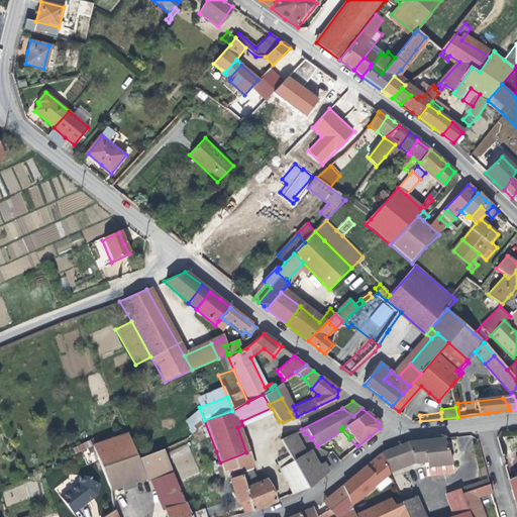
[(133,443),(128,432),(94,447),(111,491),(113,506),(117,505),(116,497),(116,491),(123,488),(122,486),(146,477),(158,472),(171,467),(164,447),(150,451),(138,456),(133,443)]
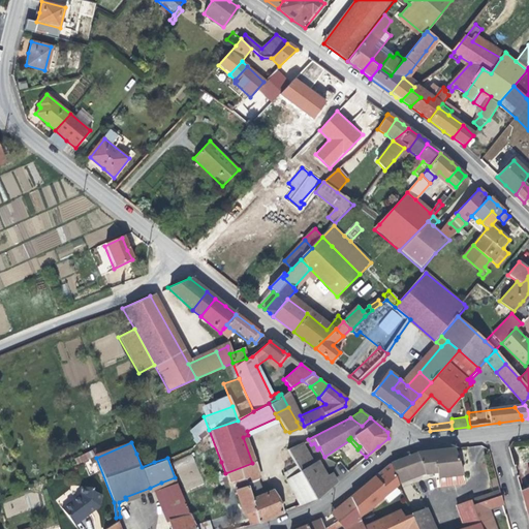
[(313,464),(301,442),(293,446),(286,449),(296,466),(300,472),(313,464)]
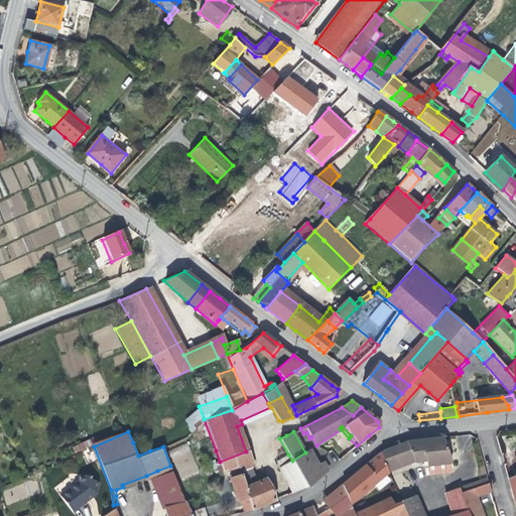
[(145,437),(133,442),(138,456),(150,450),(145,437)]
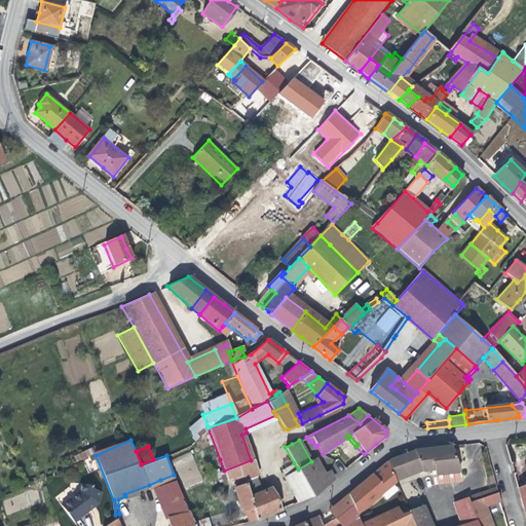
[(431,448),(433,462),(433,463),(436,463),(437,474),(438,474),(461,472),(452,446),(443,447),(431,448)]
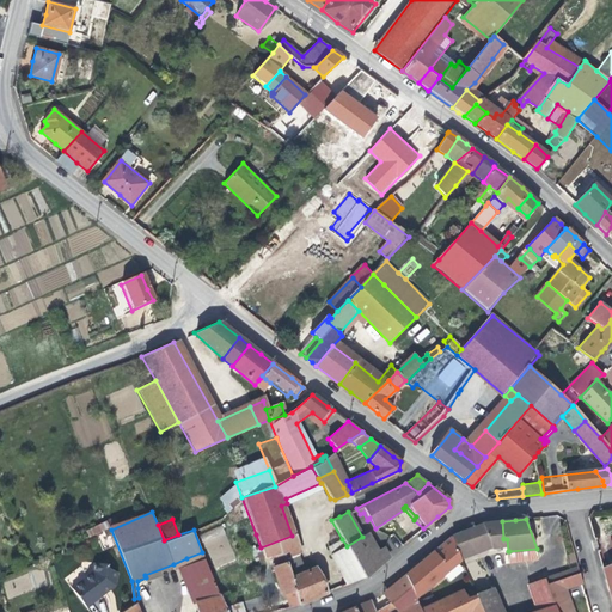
[(487,524),(493,540),(503,538),(502,521),(487,524)]
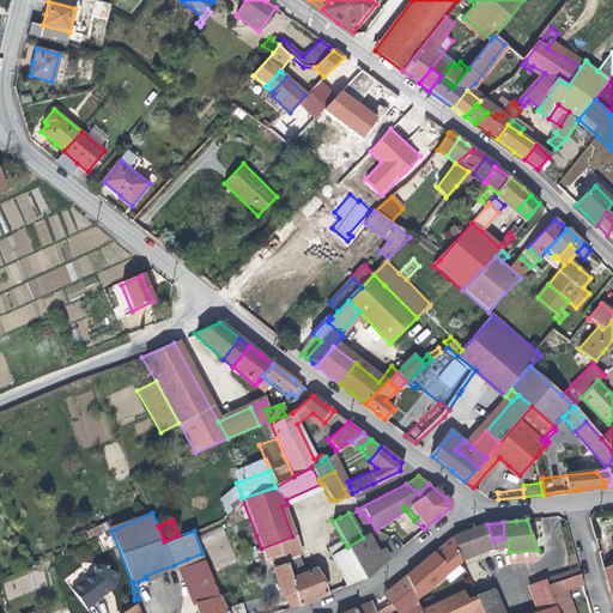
[(453,538),(460,553),(493,541),(487,525),(456,536),(453,538)]
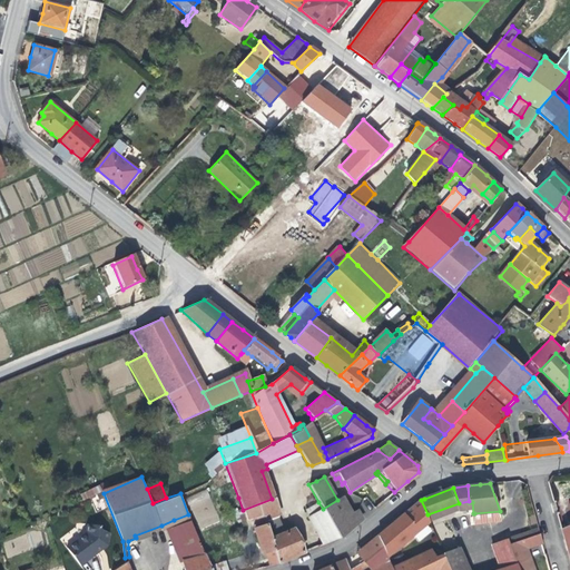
[(218,520),(206,490),(188,498),(199,528),(218,520)]
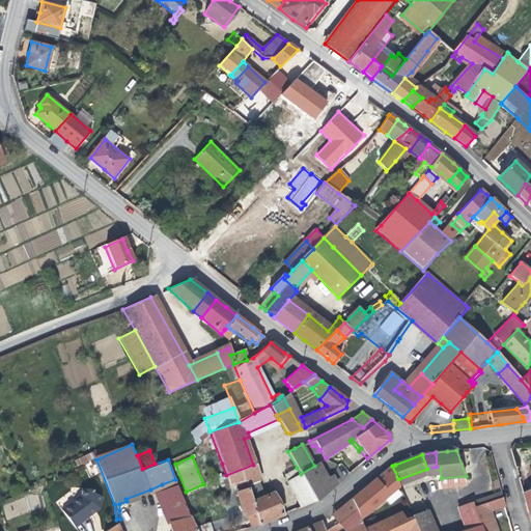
[(226,475),(222,464),(212,468),(219,486),(229,482),(226,475)]
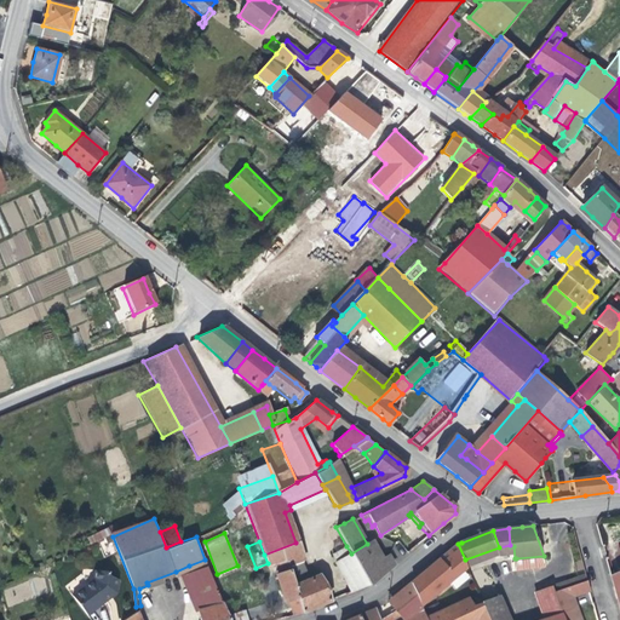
[(297,541),(296,543),(264,555),(268,563),(269,566),(273,563),(277,562),(287,558),(288,564),(303,558),(297,541)]
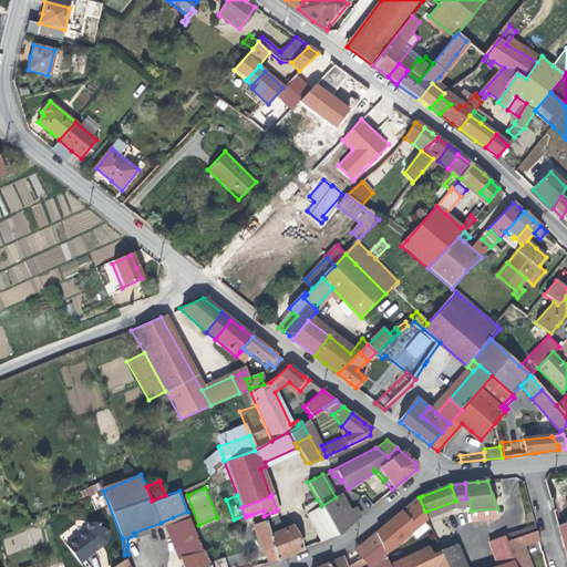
[(346,515),(336,497),(321,506),(322,508),(337,535),(346,528),(358,517),(363,513),(361,509),(358,511),(354,507),(346,515)]
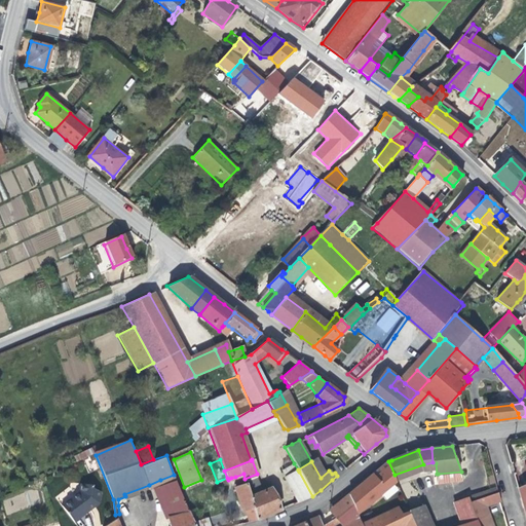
[(368,479),(348,495),(354,510),(395,476),(395,475),(388,461),(368,479)]
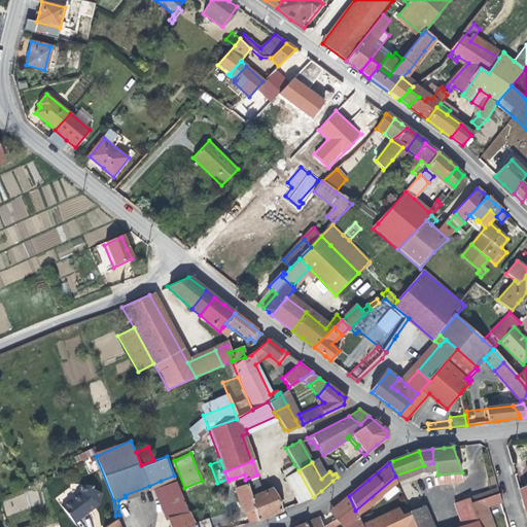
[(300,472),(299,470),(294,464),(283,471),(286,479),(287,479),(300,472)]
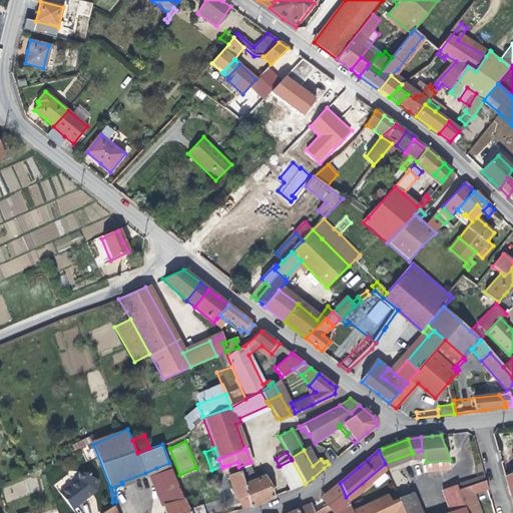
[(305,484),(292,460),(280,466),(279,466),(278,467),(289,491),(305,484)]
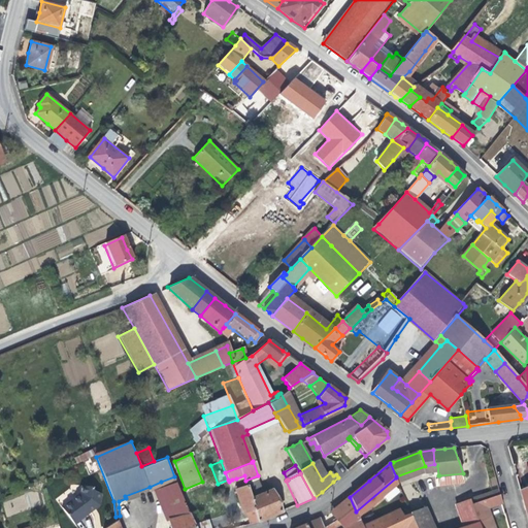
[(465,481),(463,473),(439,475),(440,486),(462,484),(462,481),(465,481)]
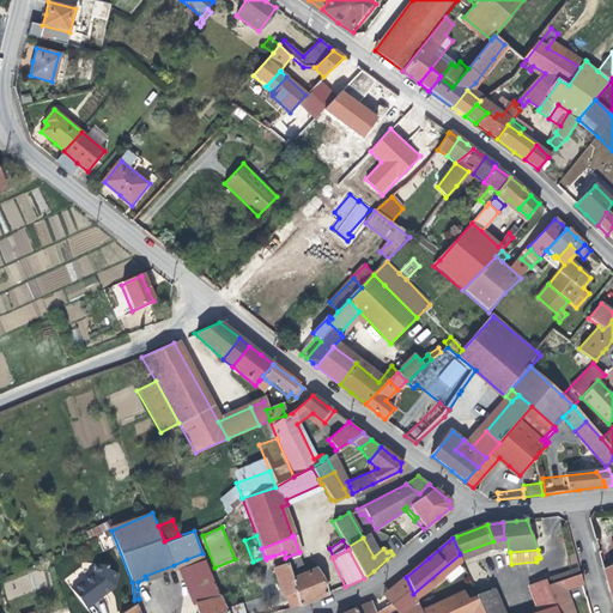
[(287,564),(285,558),(284,552),(274,556),(275,559),(278,566),(287,564)]
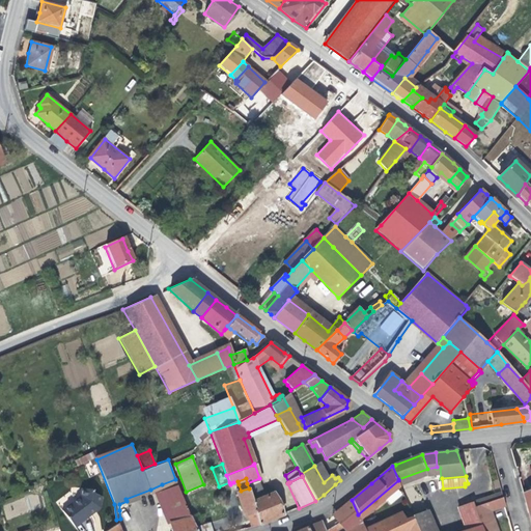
[(171,510),(165,512),(170,530),(196,530),(175,479),(162,484),(171,510)]
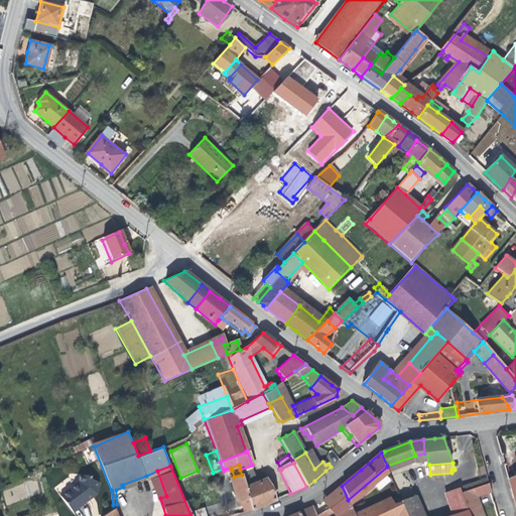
[(157,471),(146,476),(154,500),(160,498),(166,496),(157,471)]
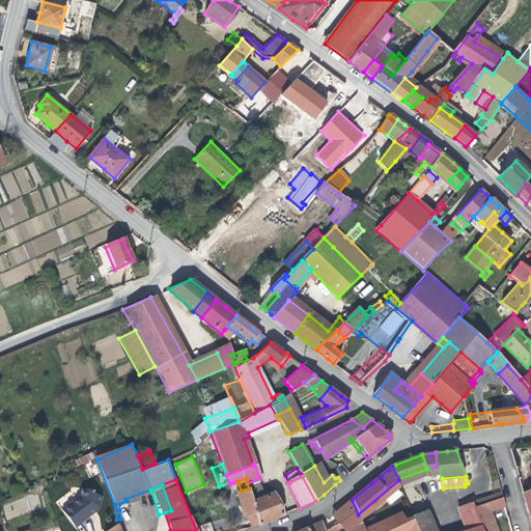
[(100,508),(101,497),(92,492),(92,488),(82,487),(82,496),(62,510),(75,527),(100,508)]
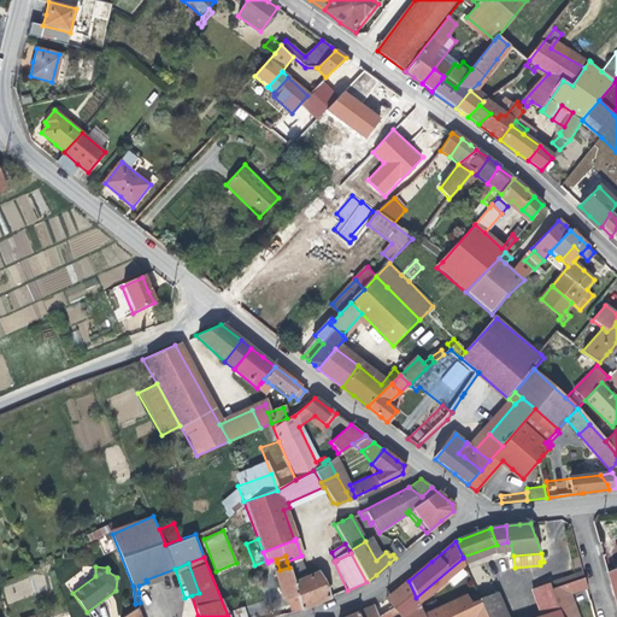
[(293,582),(289,568),(280,570),(275,571),(282,594),(286,606),(289,605),(292,612),(300,610),(293,582)]
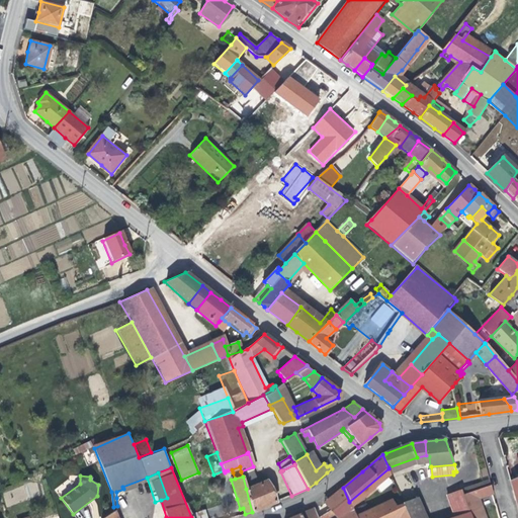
[(266,481),(246,489),(252,512),(264,507),(274,502),(266,481)]
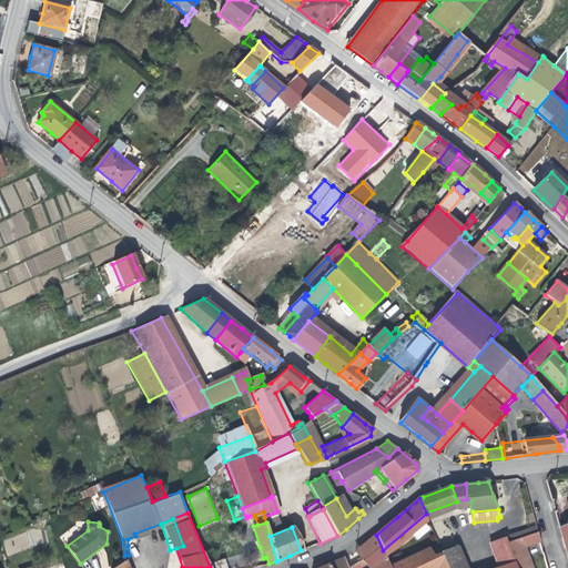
[(508,539),(509,543),(538,533),(536,527),(507,536),(508,539)]
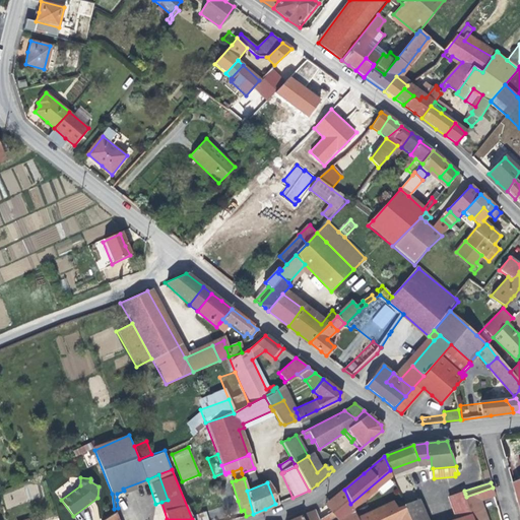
[(472,515),(474,519),(486,519),(484,512),(480,501),(495,496),(493,488),(466,497),(472,515)]
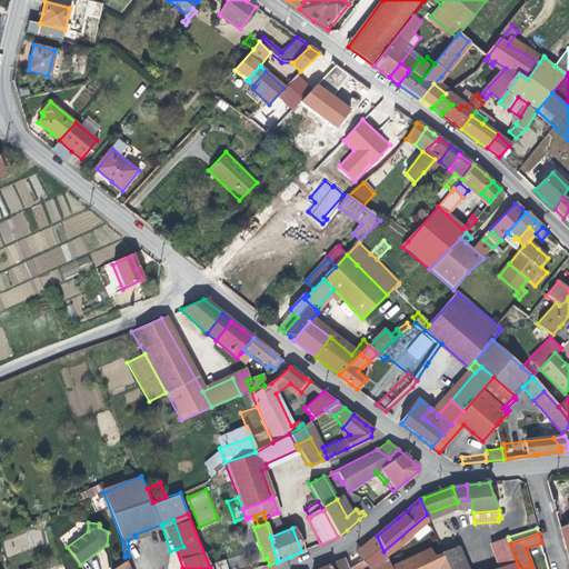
[(357,552),(370,568),(386,558),(383,551),(377,536),(357,551),(357,552)]
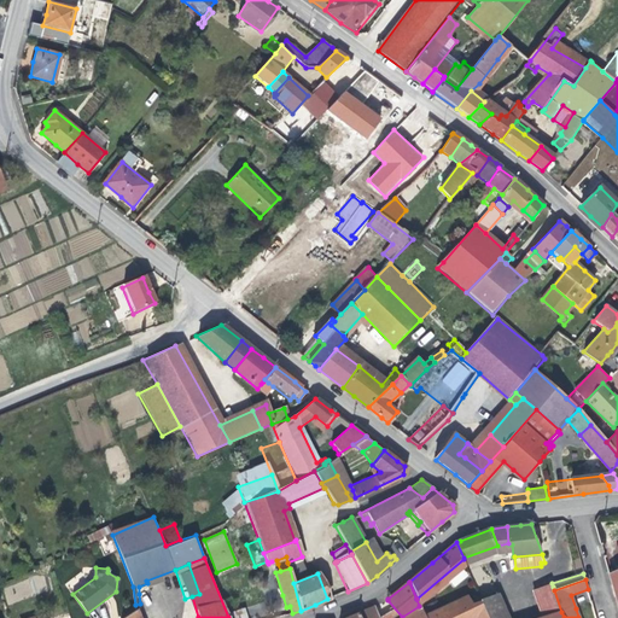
[(547,616),(561,612),(554,590),(540,595),(547,616)]
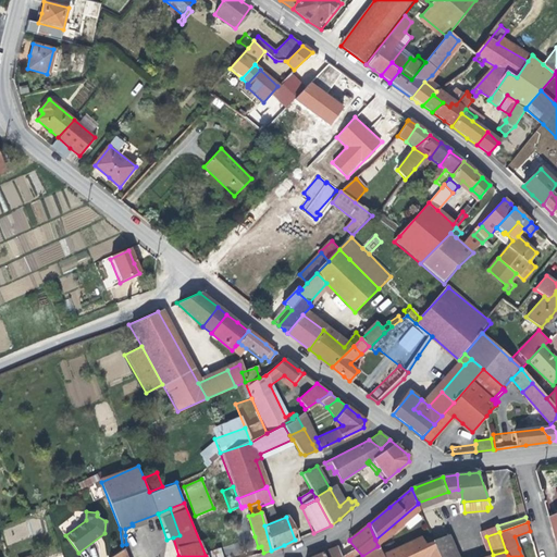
[(380,551),(382,556),(442,556),(440,552),(433,541),(428,543),(423,534),(408,540),(380,551)]
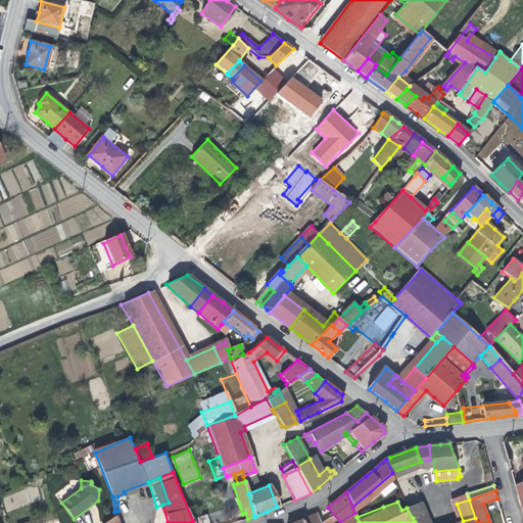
[(407,508),(413,518),(427,513),(423,503),(407,508)]
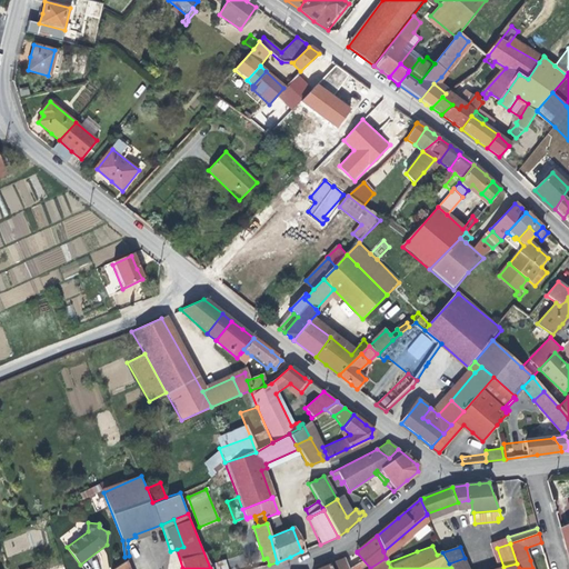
[(330,563),(331,568),(348,568),(345,558),(338,561),(330,563)]
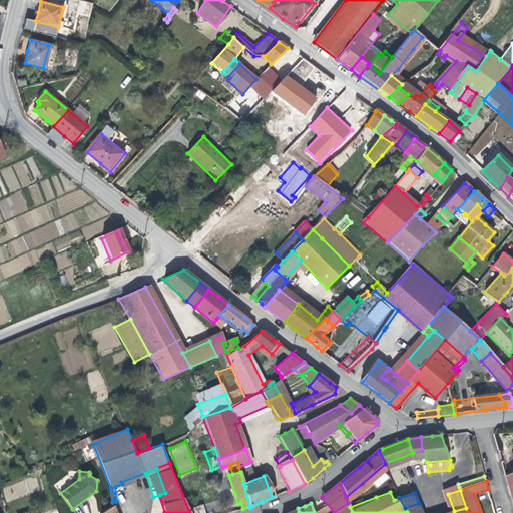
[(331,512),(352,512),(350,507),(348,503),(334,512),(331,512)]
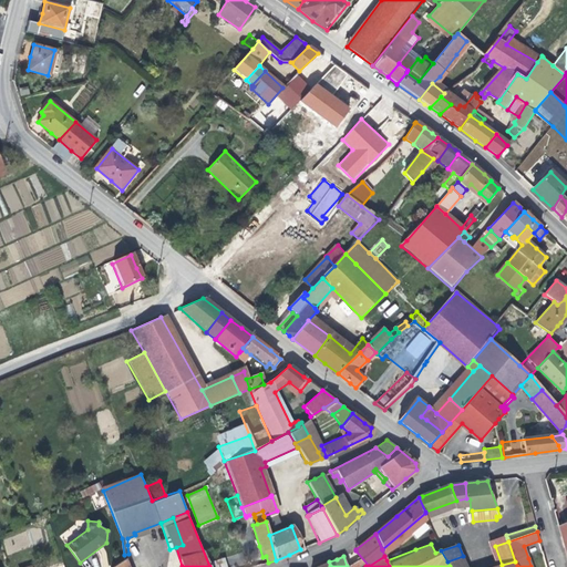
[(447,562),(450,566),(467,566),(463,556),(447,562)]
